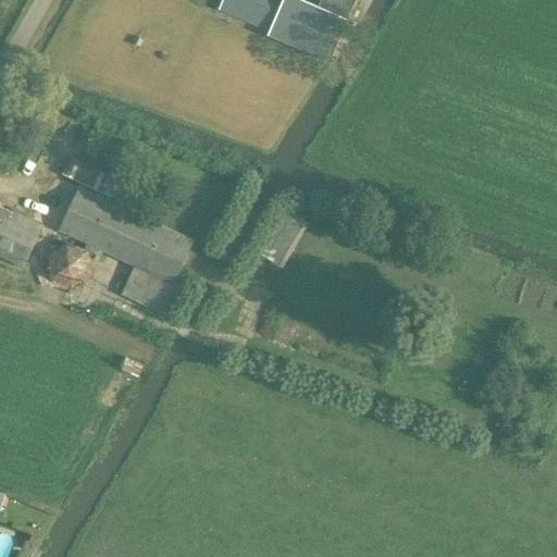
[(224,0),(221,10),(238,17),(246,0),(224,0)]
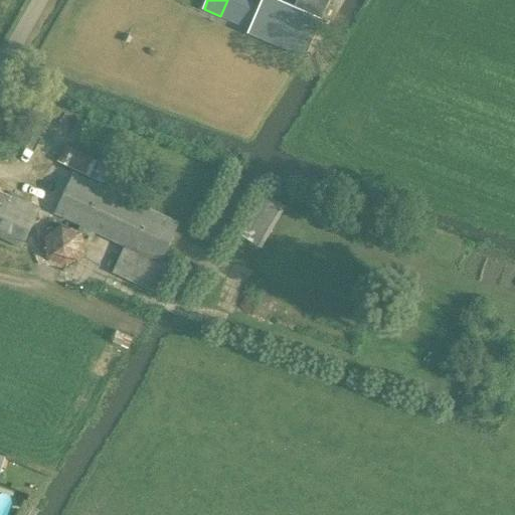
[(251,29),(250,31),(302,54),(307,56),(307,55),(320,26),(322,21),(273,0),(264,0),(262,7),(251,29)]
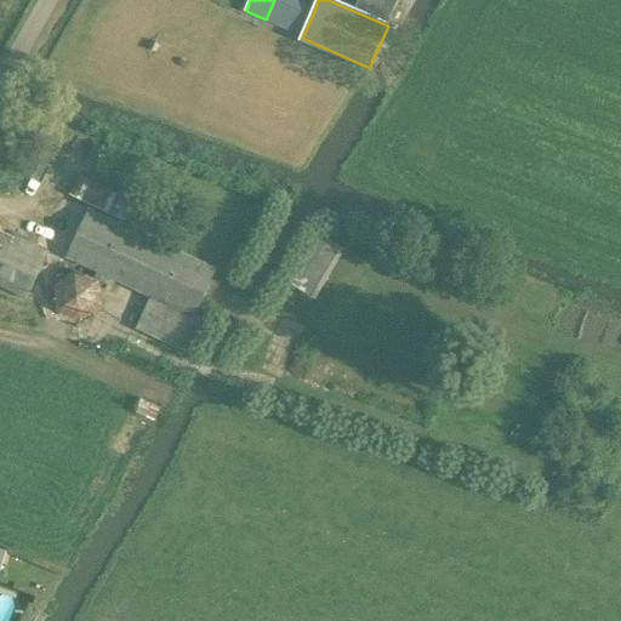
[(72,195),(125,221),(135,201),(81,176),(72,195)]
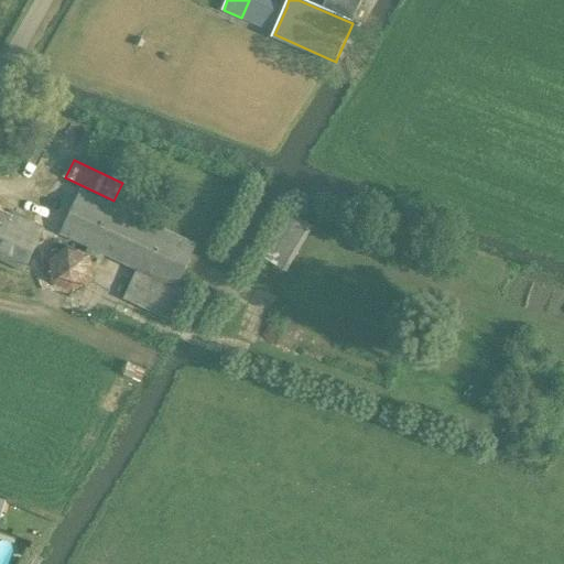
[(60,234),(137,271),(121,301),(177,327),(193,294),(176,286),(196,246),(80,191),(60,234)]
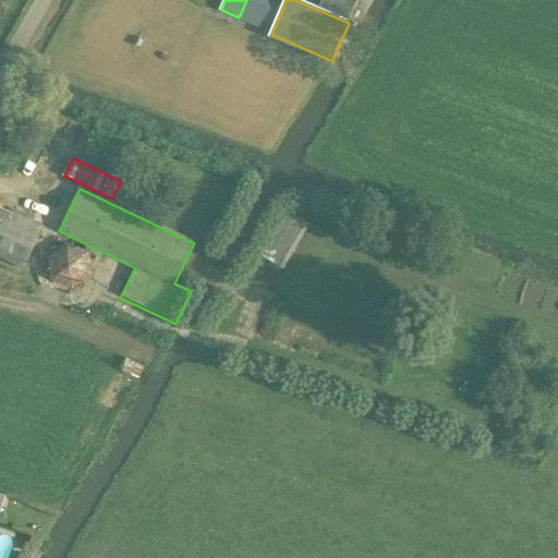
[(0,255),(24,267),(44,228),(0,206),(0,203),(0,202),(0,255)]
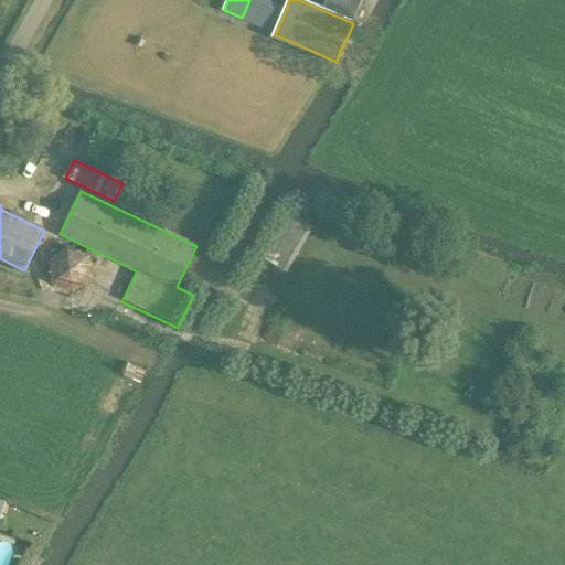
[(41,220),(59,224),(62,212),(44,208),(41,220)]
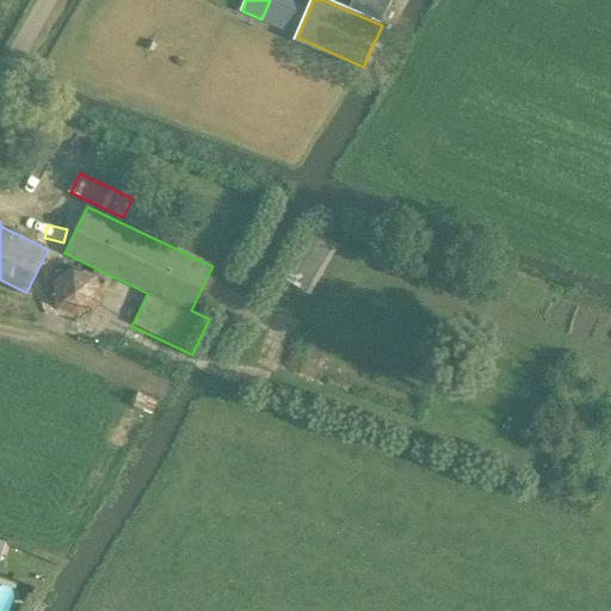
[(309,297),(339,246),(315,232),(285,283),(309,297)]
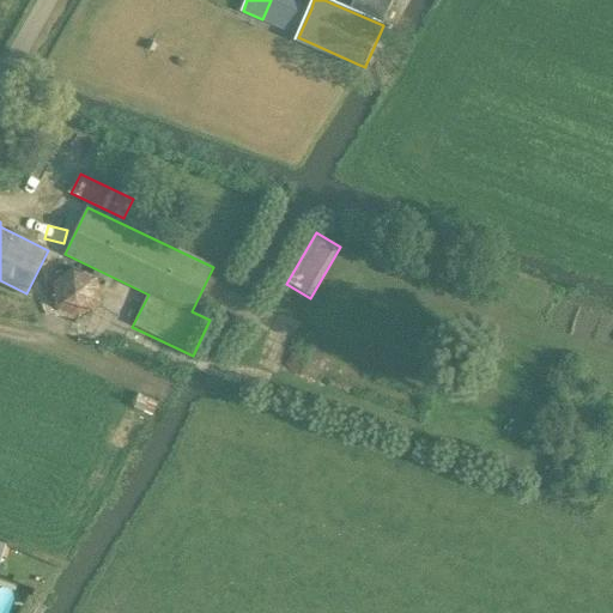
[(140,395),(134,407),(152,414),(157,402),(140,395)]
